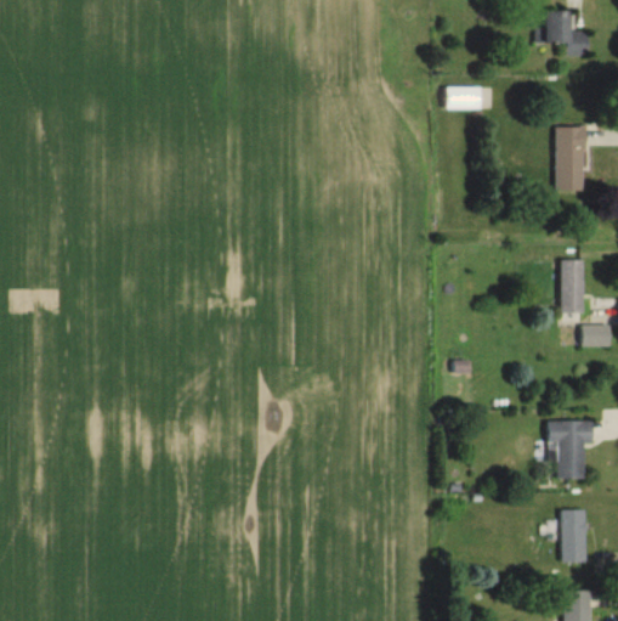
[(544,43),(565,43),(565,56),(588,56),(588,32),(571,30),(571,11),(545,11),(544,43)]
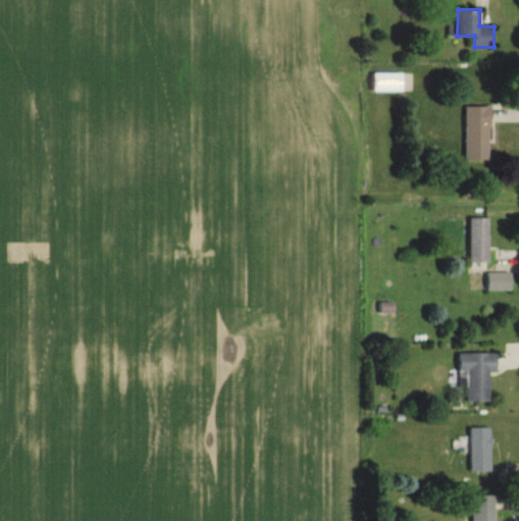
[(375,91),(414,91),(414,72),(375,72),(375,91)]
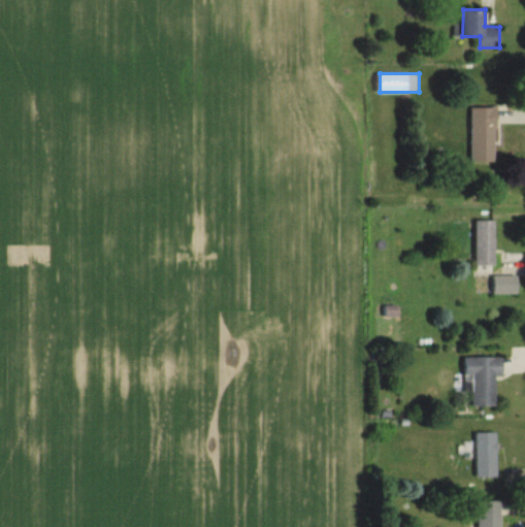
[(496,163),(496,107),(472,107),(472,163),(496,163)]
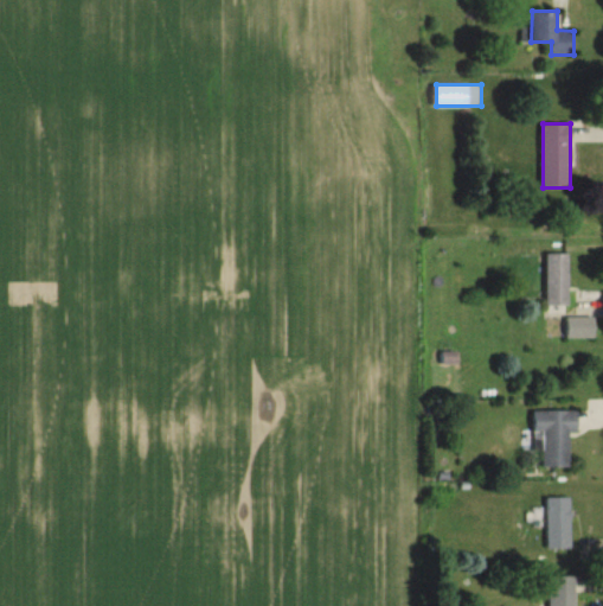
[(547,254),(547,313),(570,313),(570,254),(547,254)]
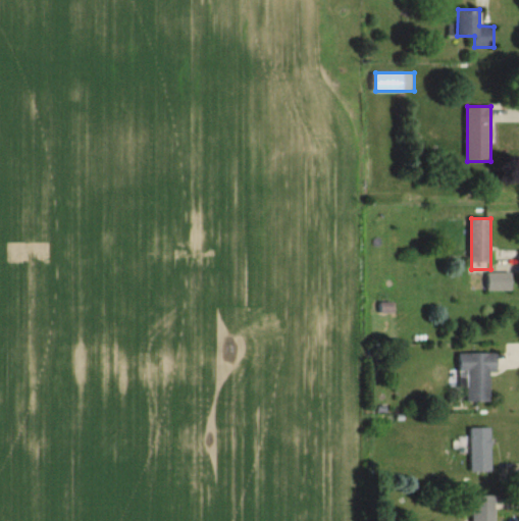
[(490,273),(490,291),(513,291),(513,273),(490,273)]
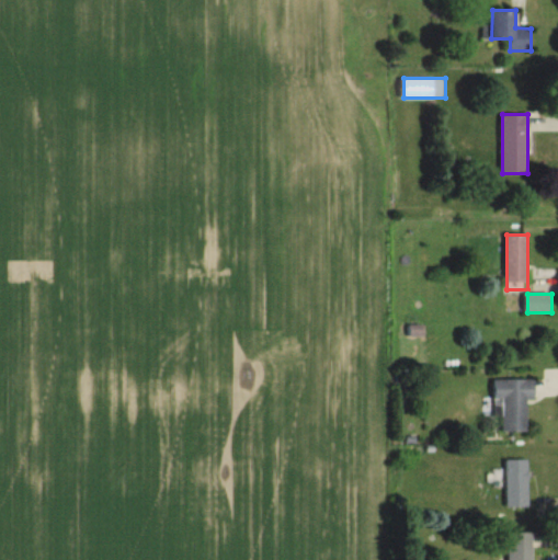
[(494,418),(503,418),(503,432),(527,432),(527,401),(535,401),(535,379),(494,379),(494,418)]
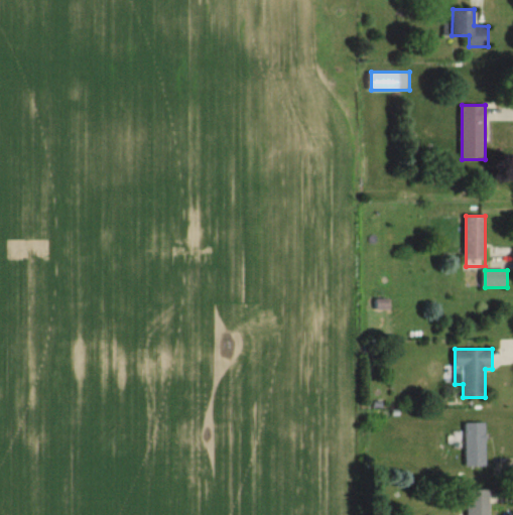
[(487,468),(487,423),(466,423),(466,468),(487,468)]
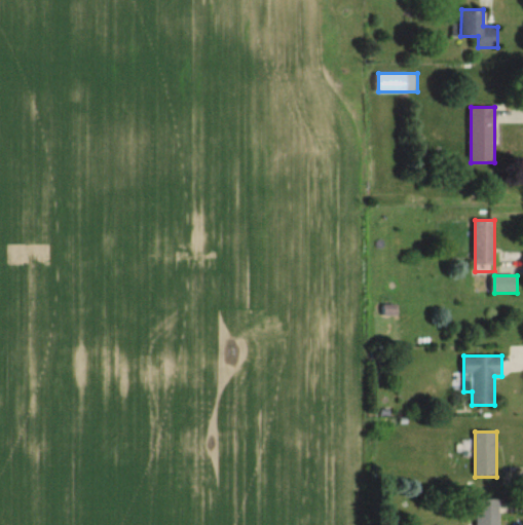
[(499,524),(499,500),(477,500),(477,524),(499,524)]
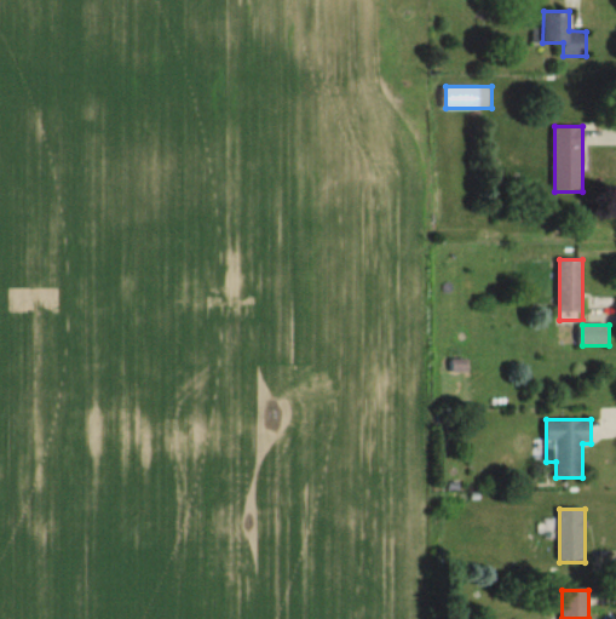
All buildings are outlined.
